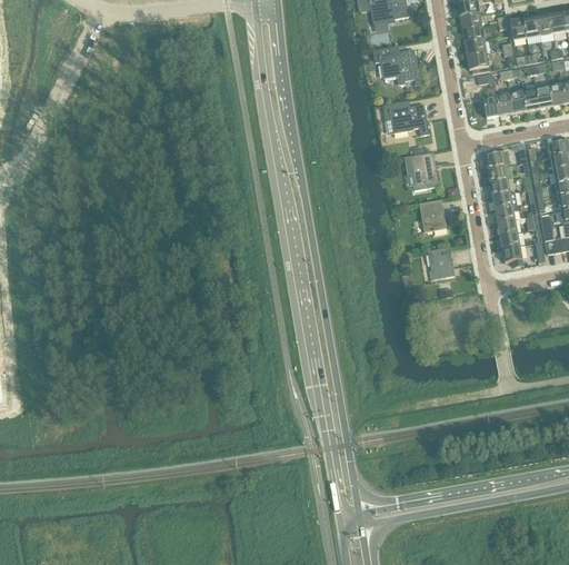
[(357,0),(359,11),(370,9),(372,9),(375,21),(388,19),(388,21),(395,20),(393,18),(409,16),(406,0),(357,0)]
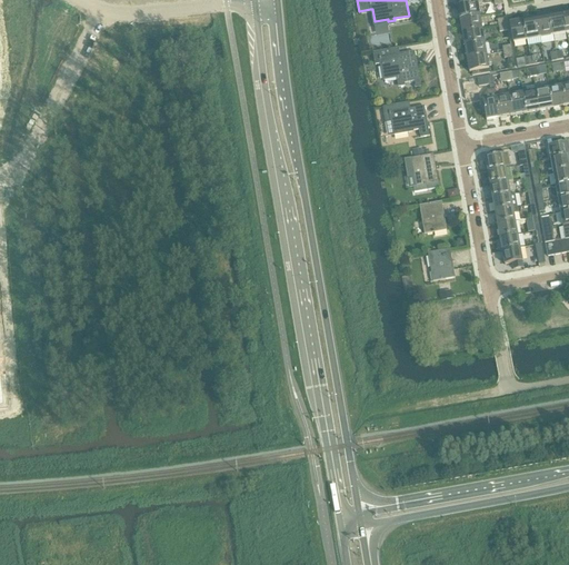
[(458,3),(460,16),(479,12),(477,0),(458,3)]
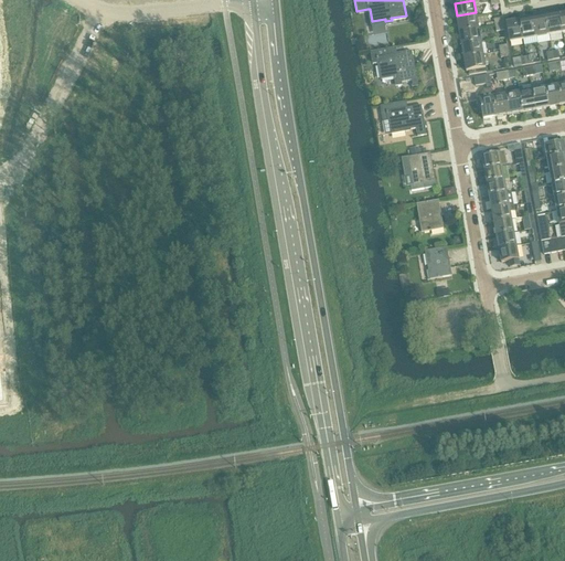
[(558,10),(545,12),(548,32),(562,29),(558,10)]
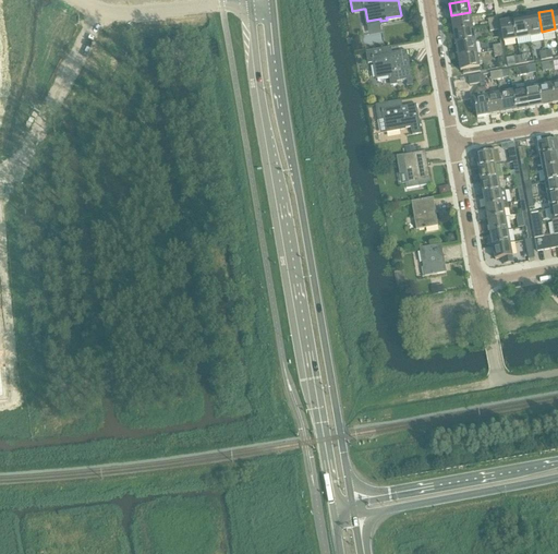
[(451,15),(453,28),(472,25),(470,12),(451,15)]
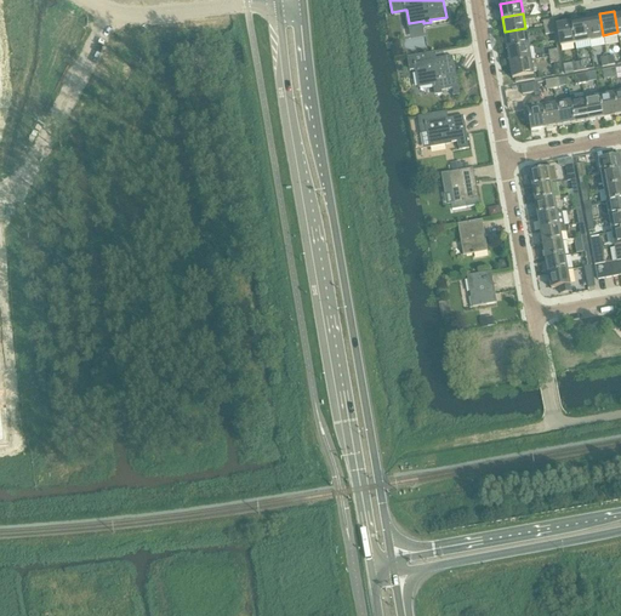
[(599,13),(585,16),(590,38),(603,35),(599,13)]
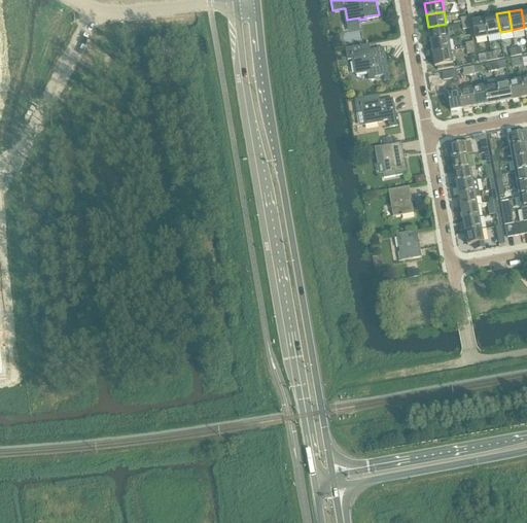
[(496,13),(485,16),(488,34),(500,32),(496,13)]
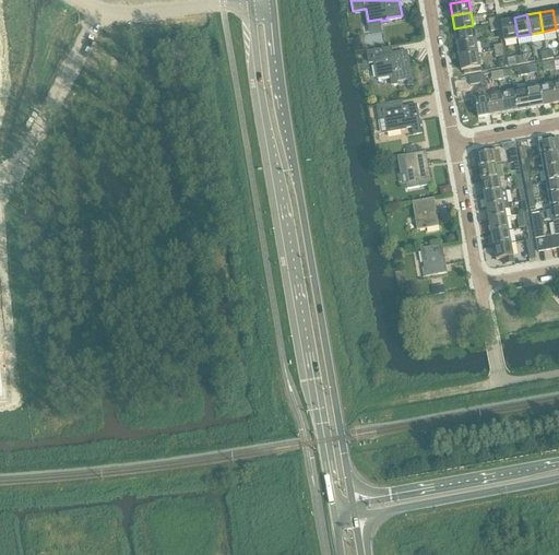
[(514,18),(500,20),(503,38),(518,36),(514,18)]
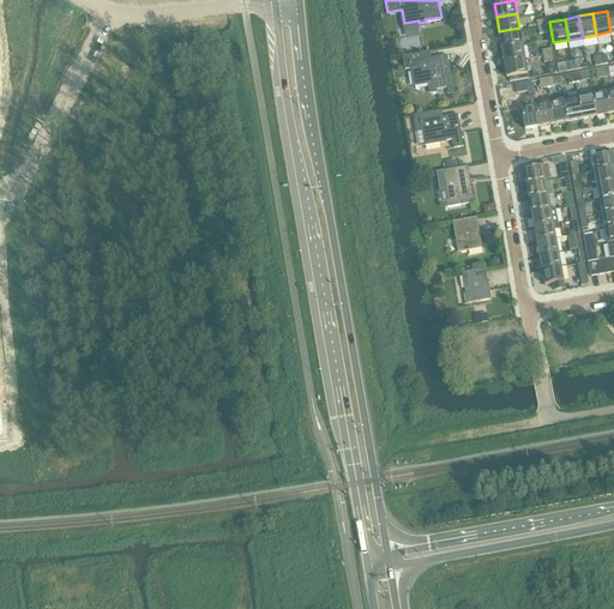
[(499,31),(501,46),(522,42),(519,28),(499,31)]
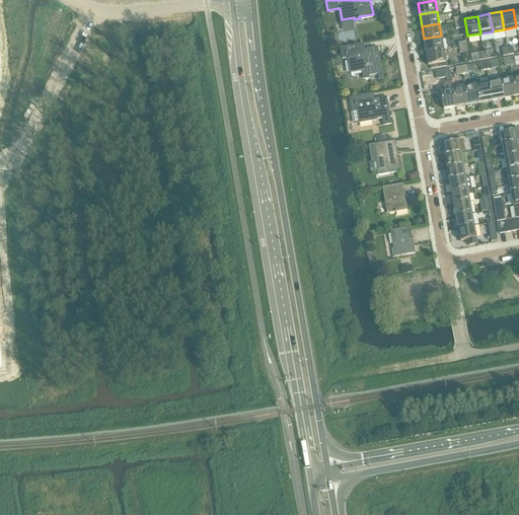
[(424,39),(426,51),(443,48),(441,35),(424,39)]
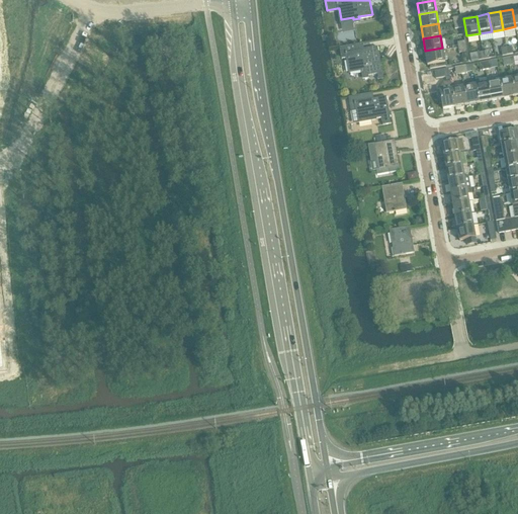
[(341,57),(347,56),(349,69),(363,67),(363,70),(367,69),(368,73),(377,71),(377,75),(376,76),(377,77),(383,76),(377,44),(361,47),(360,40),(339,45),(341,57)]
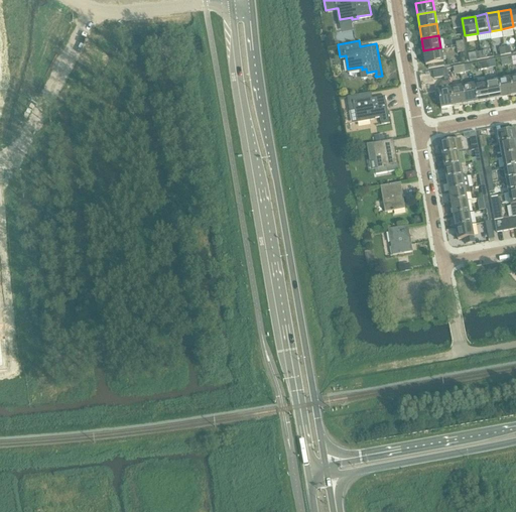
[(440,47),(423,50),(425,62),(427,62),(428,66),(443,64),(443,59),(440,47)]
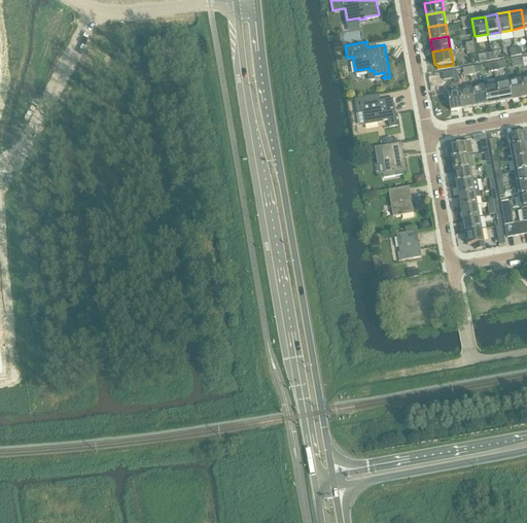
[(456,67),(442,70),(443,77),(453,75),(454,80),(458,79),(456,67)]
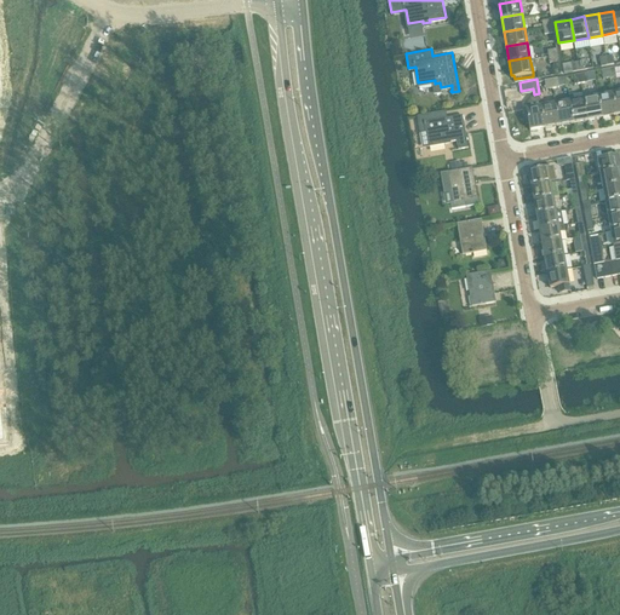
[(612,90),(598,92),(602,114),(616,111),(612,90)]
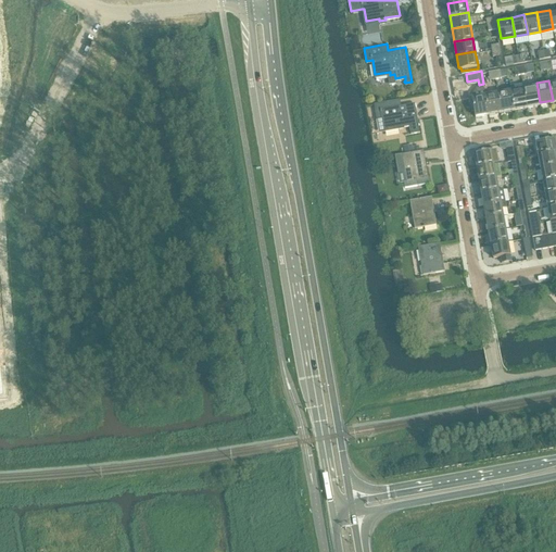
[(536,83),(523,85),(527,104),(540,102),(536,83)]
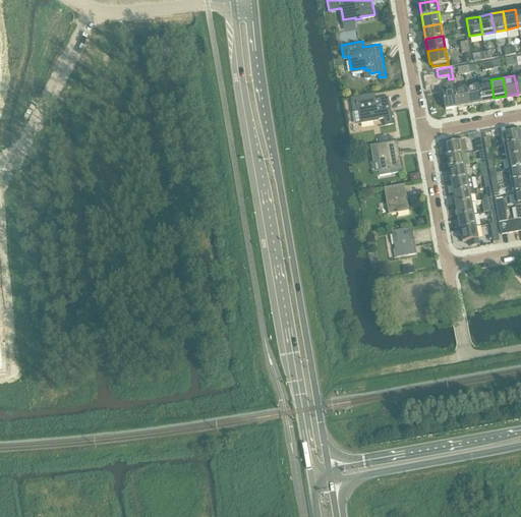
[(446,80),(442,87),(442,89),(446,107),(458,105),(455,87),(453,78),(449,79),(446,80)]
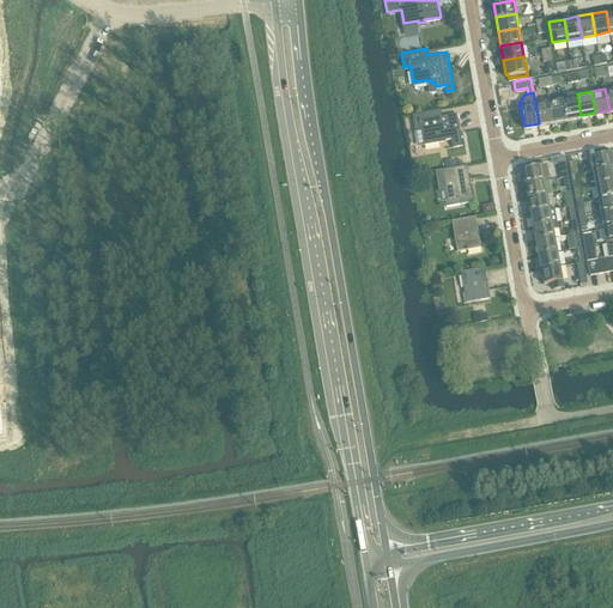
[(577,93),(563,96),(568,117),(581,115),(577,93)]
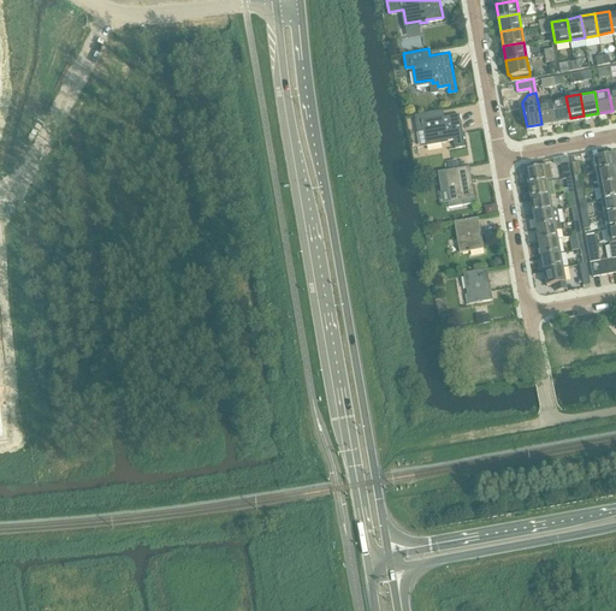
[(566,96),(551,100),(555,122),(570,118),(566,96)]
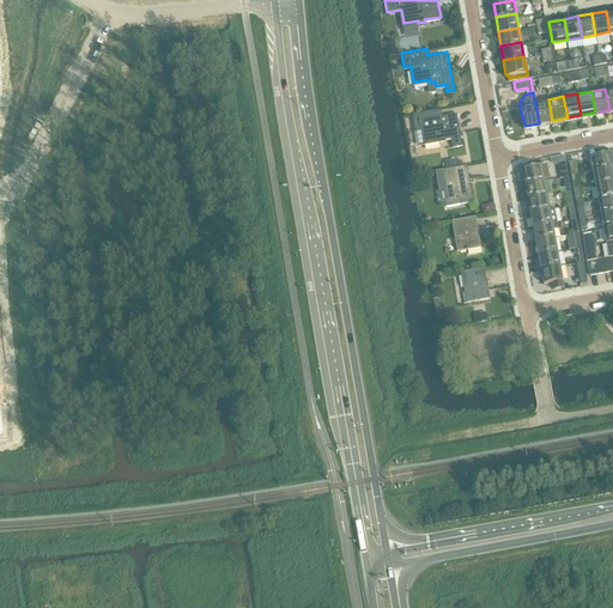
[(548,99),(535,102),(539,123),(552,121),(548,99)]
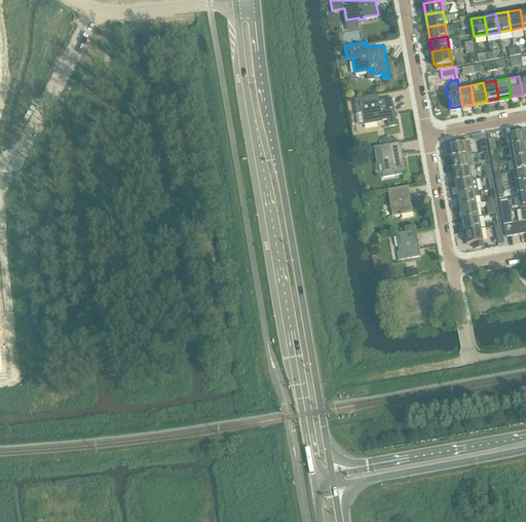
[(364,122),(387,117),(388,125),(397,123),(396,116),(391,96),(375,99),(374,92),(368,94),(352,97),(354,106),(355,112),(362,111),(364,122)]
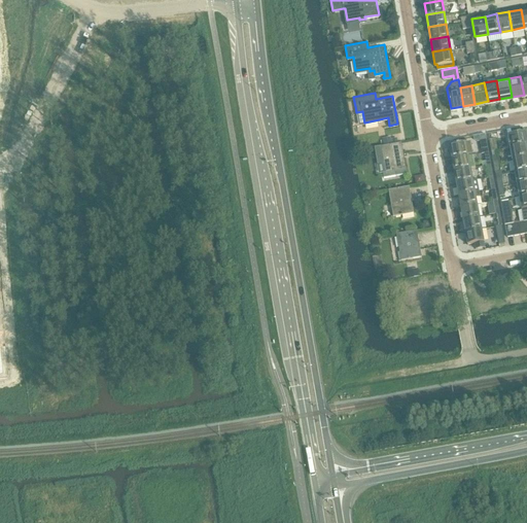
[(526,137),(526,131),(507,134),(510,145),(526,141),(526,137)]
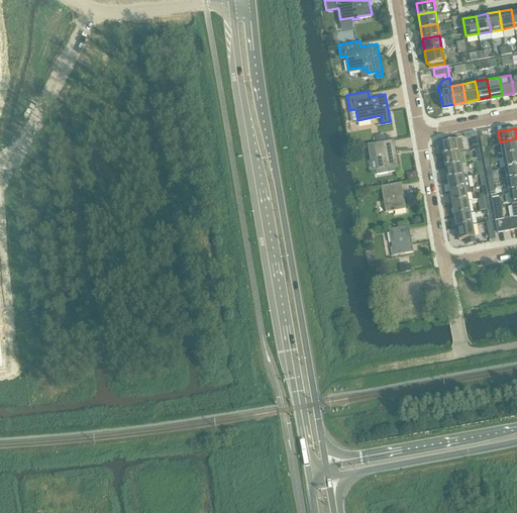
[(383,131),(375,133),(377,140),(390,137),(389,132),(383,133),(383,131)]
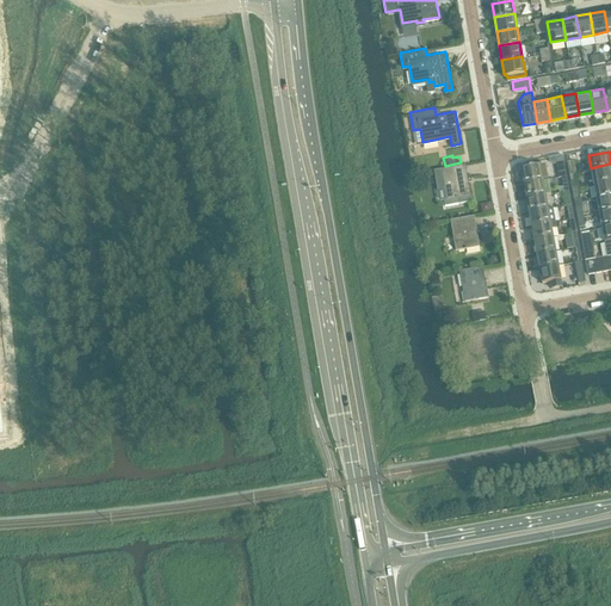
[(561,175),(566,174),(563,160),(556,161),(559,175),(561,175)]
